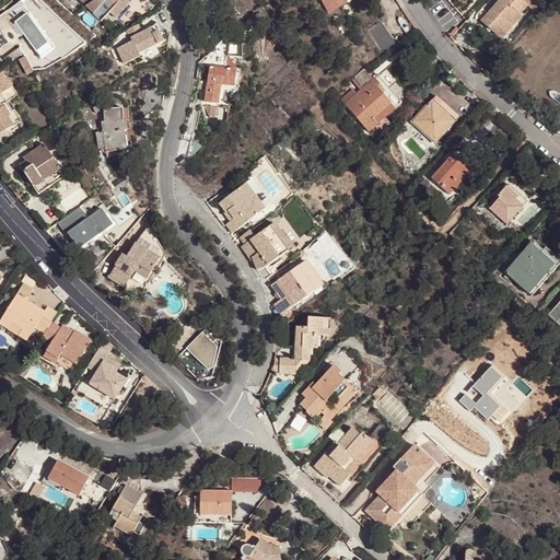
[(79,0),(101,21),(112,10),(120,0),(79,0)]
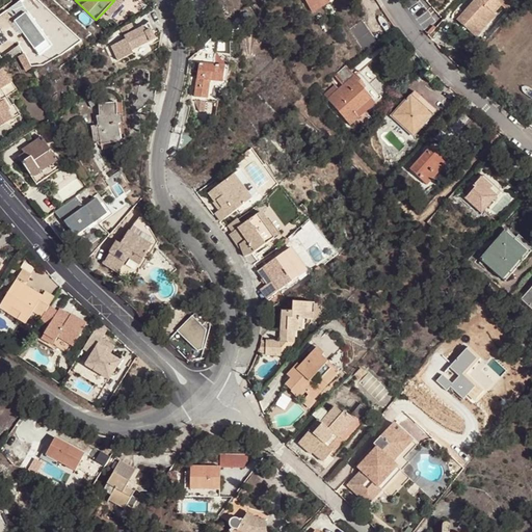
[(116,0),(114,0),(106,9),(110,15),(113,15),(122,4),(116,0)]
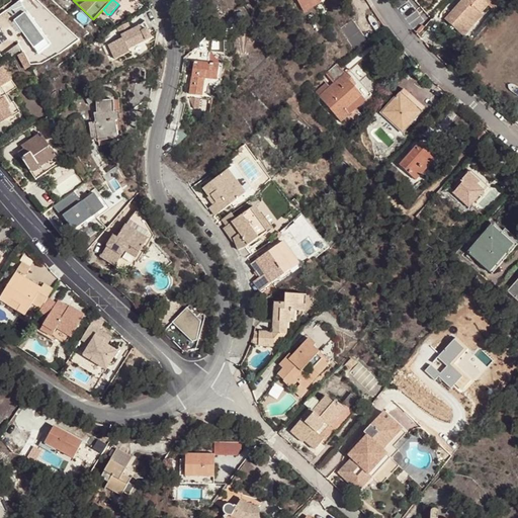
[(294,0),(299,9),(316,0),(318,0),(320,2),(324,0),(294,0)]
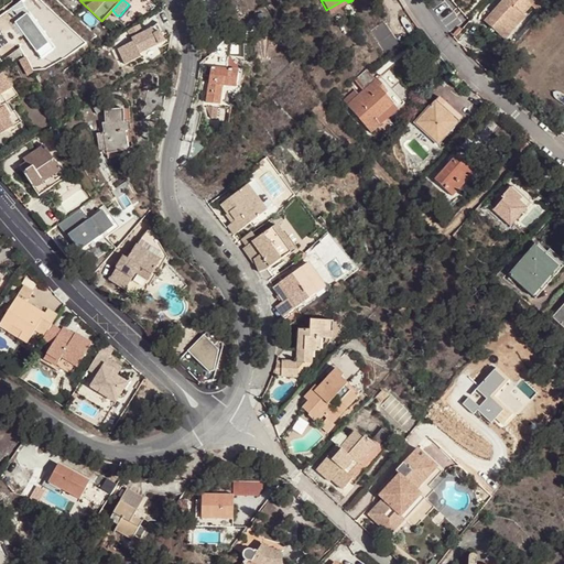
[(328,13),(348,2),(346,0),(344,0),(326,10),(328,13)]
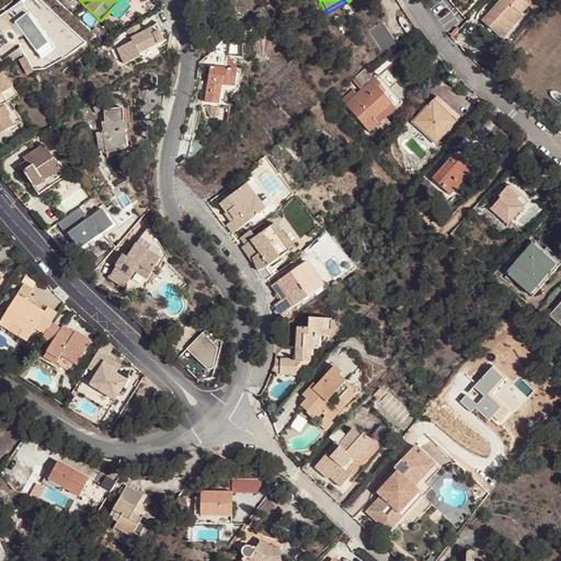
[(492,22),(505,33),(521,15),(518,14),(516,12),(524,3),(526,6),(530,0),(497,0),(482,18),(490,24),(492,22)]
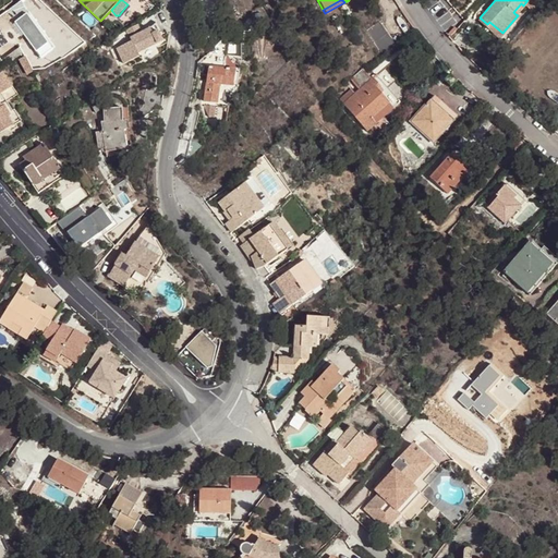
[(521,3),(513,12),(516,14),(523,5),(521,3)]
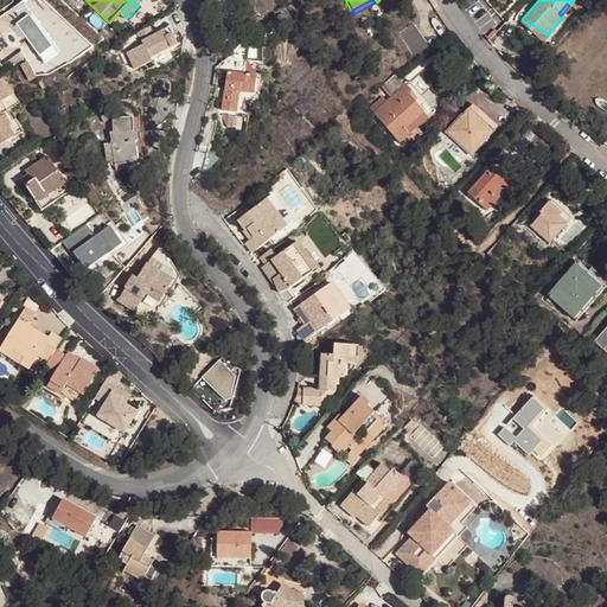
[(164,31),(167,40),(173,38),(177,36),(167,17),(159,21),(164,31)]
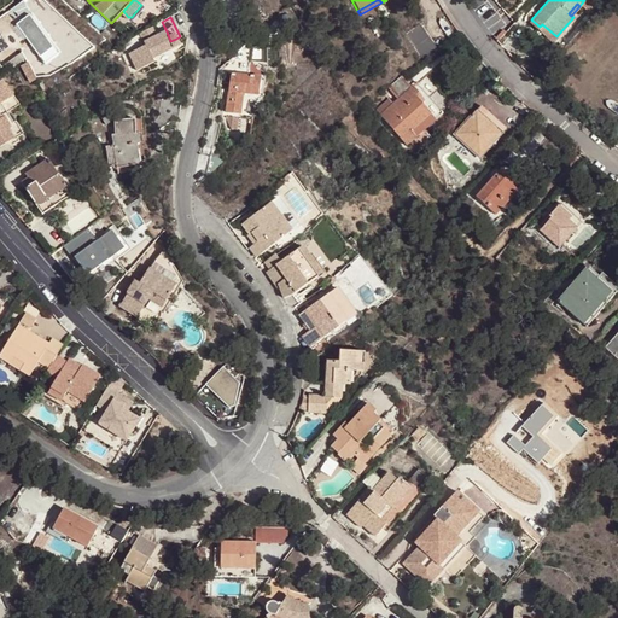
[(551,44),(557,36),(542,24),(540,27),(531,19),(528,23),(551,44)]
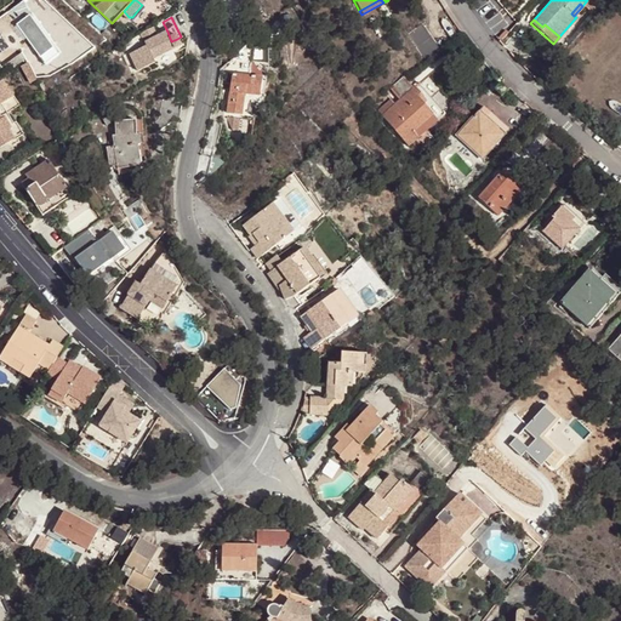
[(39,22),(13,36),(22,53),(26,60),(28,62),(56,45),(39,22)]
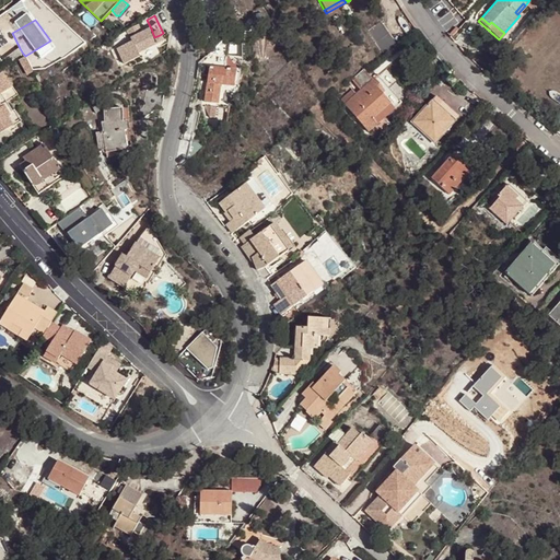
[(366,31),(382,55),(395,46),(378,22),(366,31)]
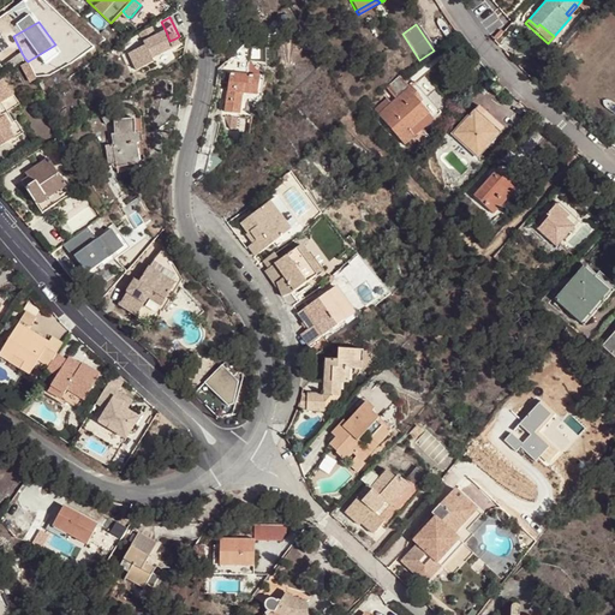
[(144,46),(129,54),(136,71),(154,63),(151,59),(179,46),(175,39),(169,41),(166,31),(155,36),(151,28),(138,34),(144,46)]
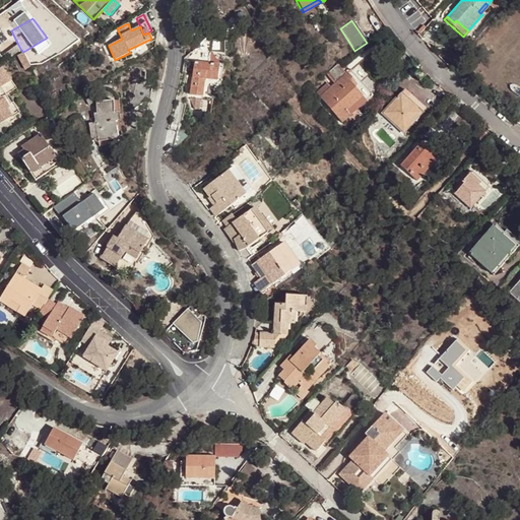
[(466,39),(459,46),(465,49),(471,43),(466,39)]
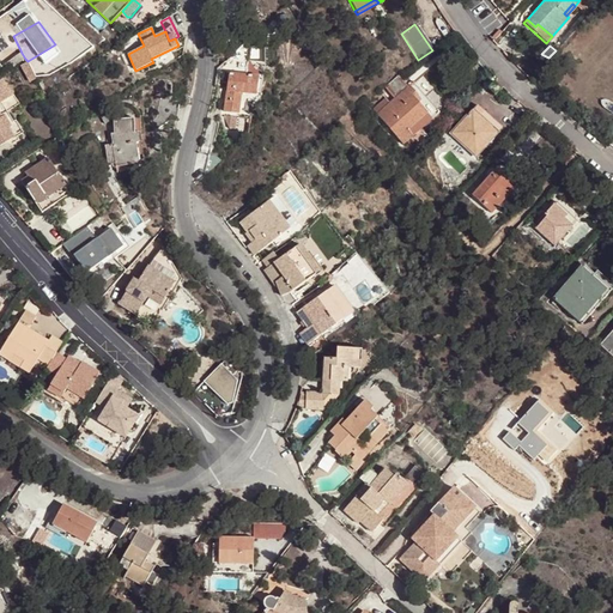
[(10,61),(14,66),(25,59),(22,53),(10,61)]
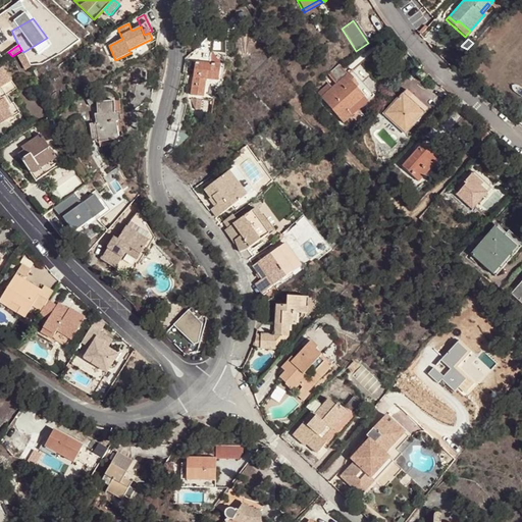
[(30,67),(22,54),(18,56),(25,69),(30,67)]
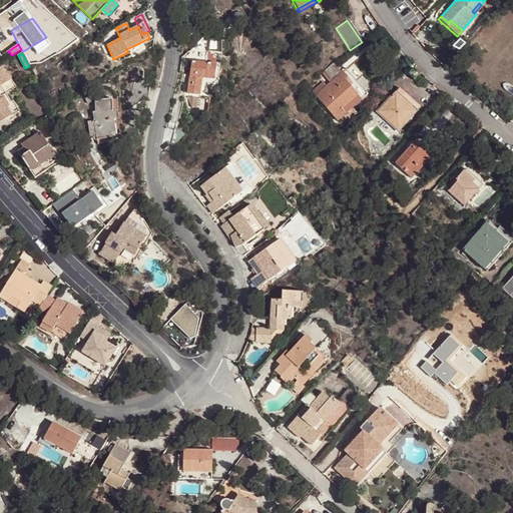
[(187,56),(184,90),(200,91),(201,79),(213,80),(215,55),(200,54),(200,57),(187,56)]
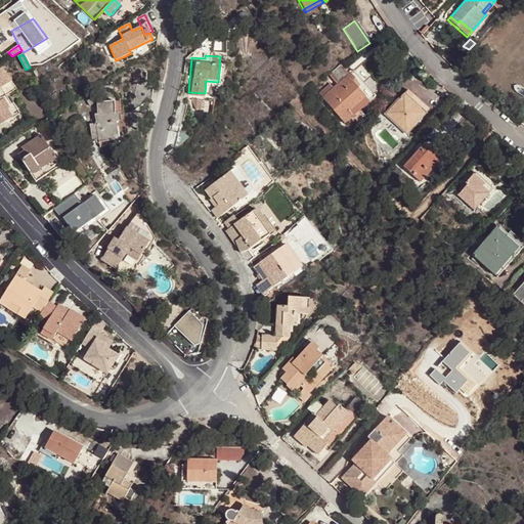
[(318,93),(343,123),(375,96),(353,71),(347,76),(339,66),(329,75),(337,84),(332,88),(329,84),(318,93)]
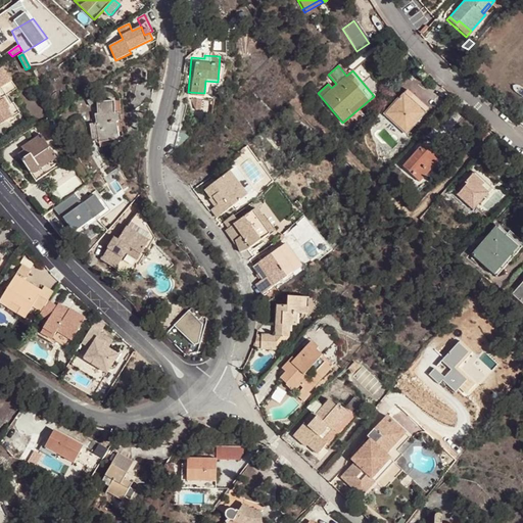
[(14,90),(2,69),(0,70),(0,124),(18,113),(13,105),(7,108),(2,100),(5,98),(4,96),(14,90)]
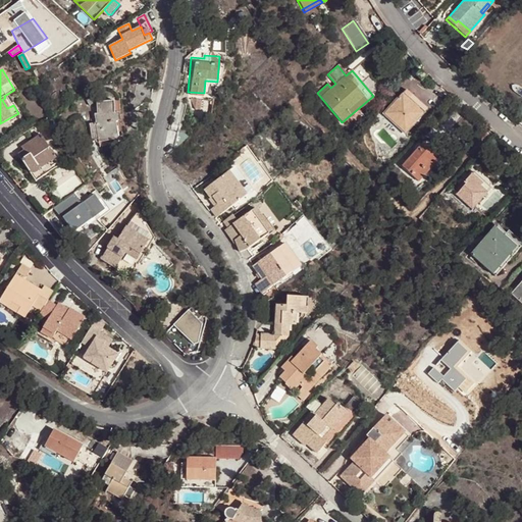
[(420,71),(415,75),(420,82),(424,75),(420,71)]
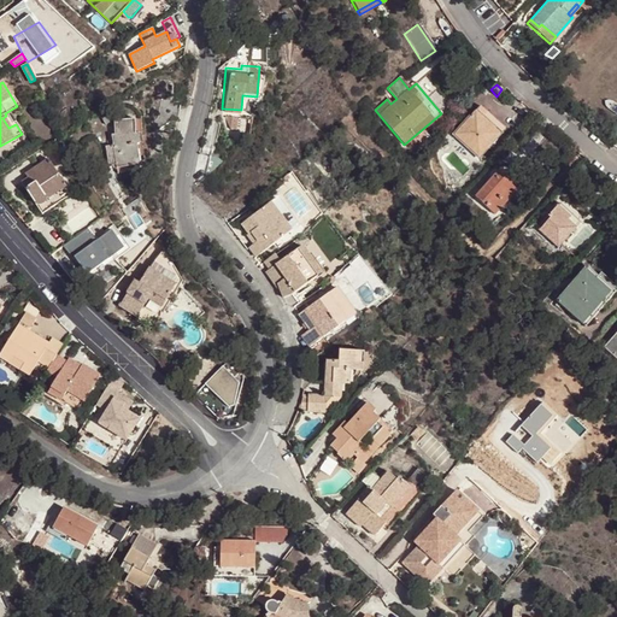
[(474,111),(499,134),(504,128),(479,106),(474,111)]
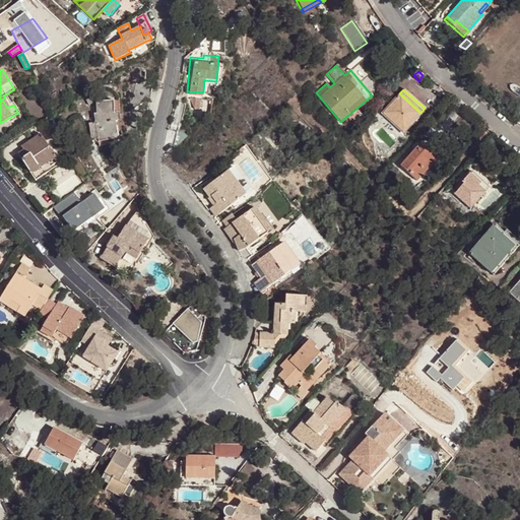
[(399,93),(381,115),(399,131),(404,125),(406,128),(420,113),(399,93)]
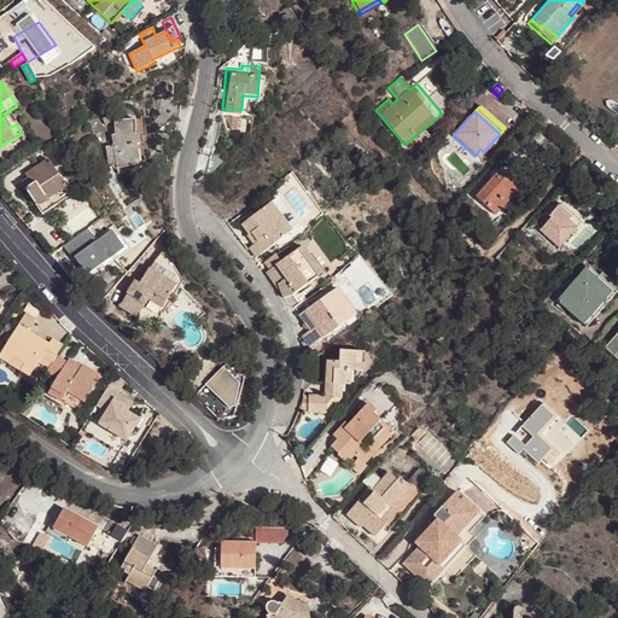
[(139,118),(114,122),(115,135),(112,135),(114,146),(106,147),(109,165),(117,164),(117,167),(138,164),(134,145),(143,144),(139,118)]
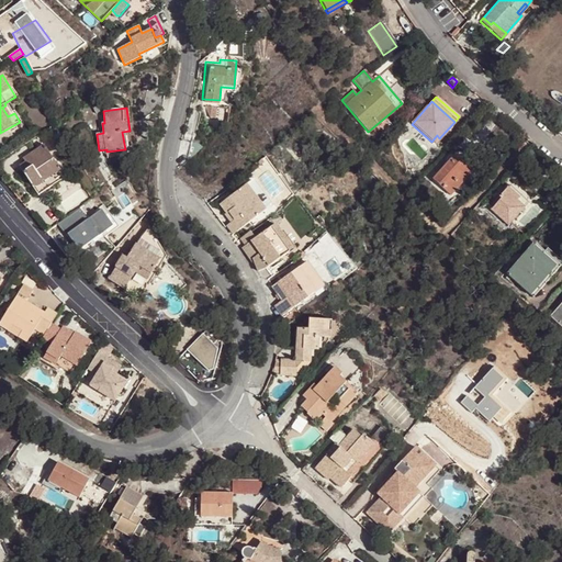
[(130,131),(122,132),(125,149),(132,148),(130,131)]
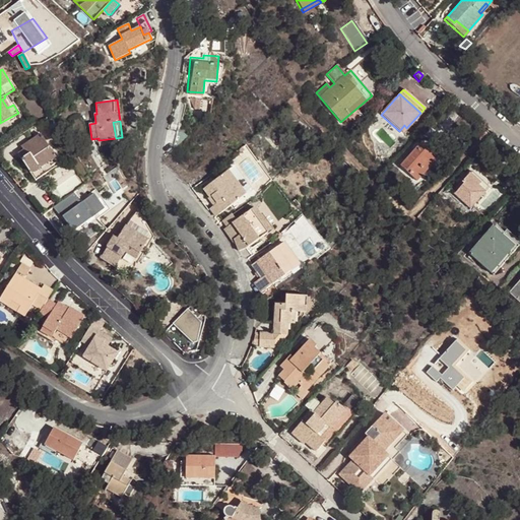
[(177,132),(173,149),(187,135),(177,132)]
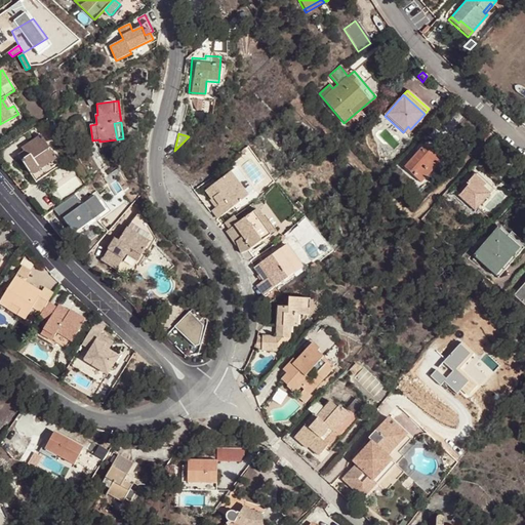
[(59,163),(41,135),(33,140),(35,145),(29,149),(18,156),(36,183),(54,170),(52,168),(59,163)]
